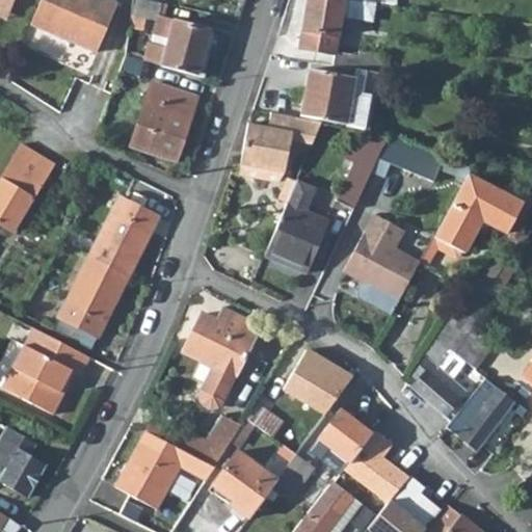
[(0,0),(0,10),(9,15),(14,0),(0,0)]
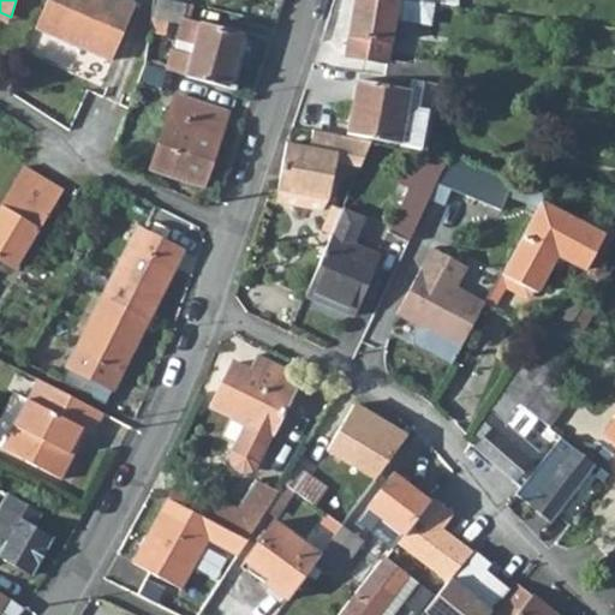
[(123,0),(48,0),(35,29),(112,60),(135,5),(123,0)]
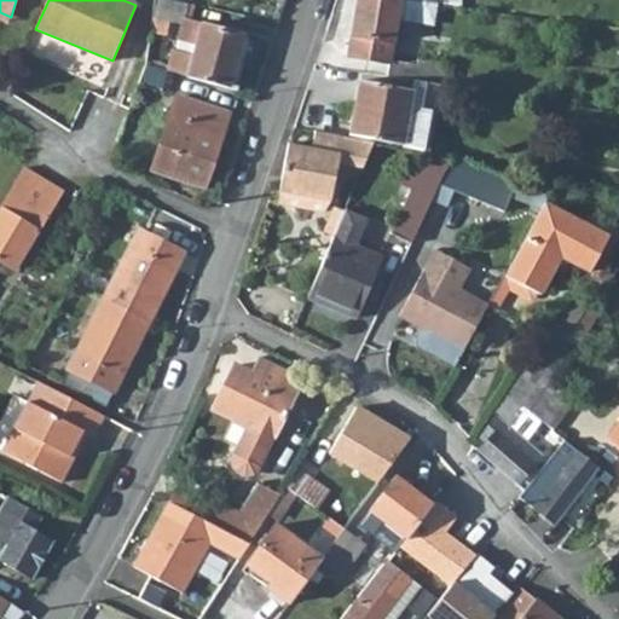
[(401,0),(359,0),(351,56),(393,63),(397,45),(400,21),(404,0),(401,0)]
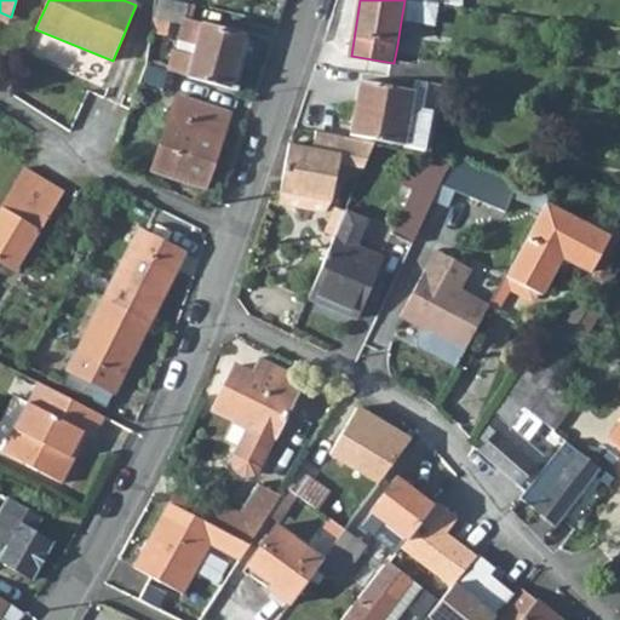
[(405,0),(401,21),(429,26),(431,5),(428,4),(412,1),(405,0)]
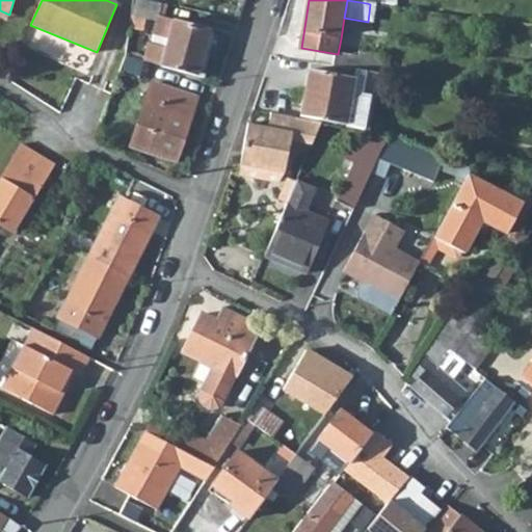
[(156,44),(151,60),(150,62),(204,79),(204,78),(210,59),(204,56),(210,33),(177,22),(168,47),(156,44)]
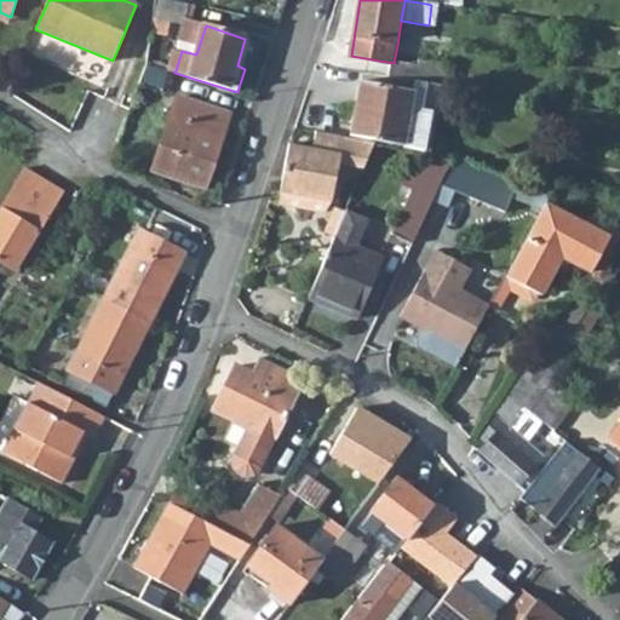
[(397,45),(394,63),(426,68),(429,50),(397,45)]
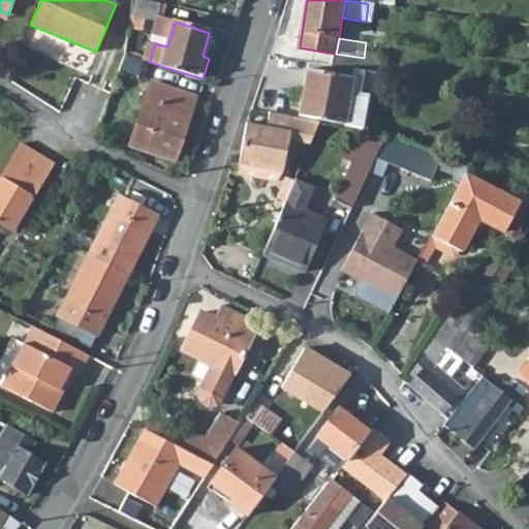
[(336,54),(334,66),(378,73),(379,61),(364,58),(336,54)]
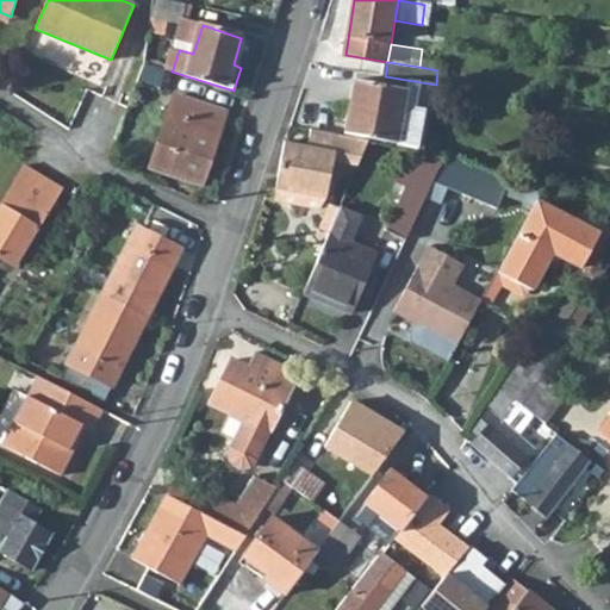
[(354,81),(343,135),(369,139),(398,144),(408,89),(354,81)]
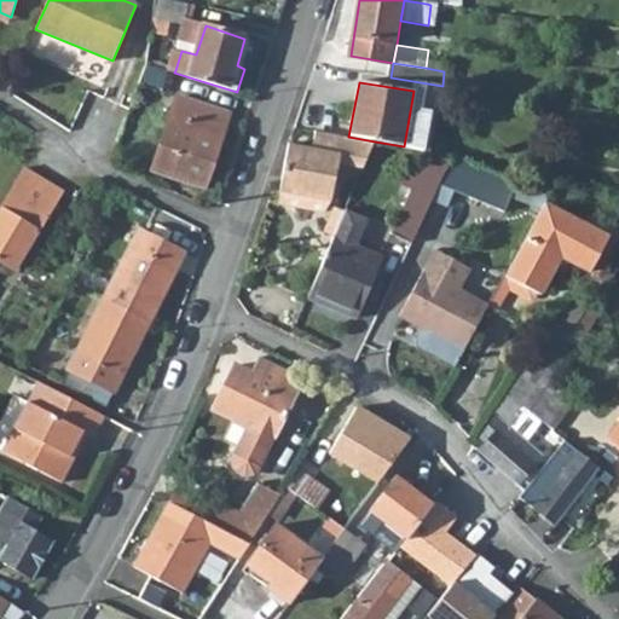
[(177,102),(152,173),(204,190),(227,116),(177,102)]
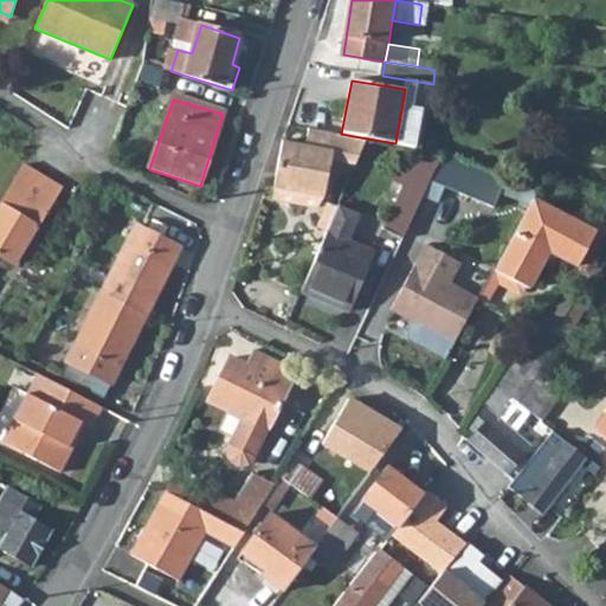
[(277,175),(274,188),(324,199),(333,160),(355,165),(365,141),(309,131),(307,147),(283,143),(277,175)]
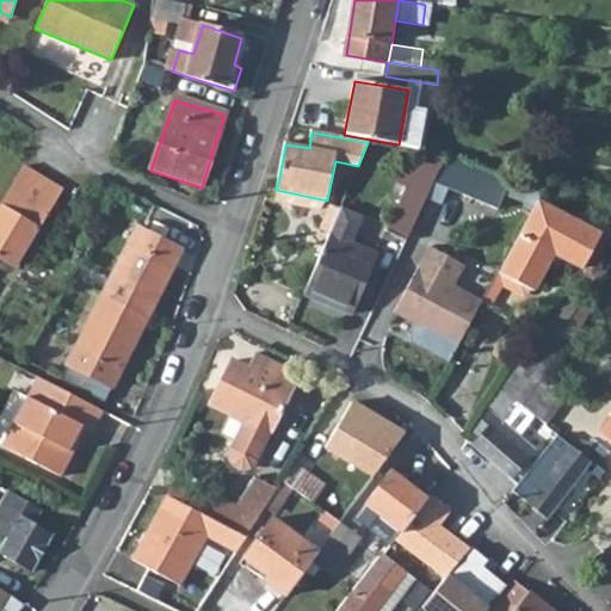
[(424,149),(389,229),(407,239),(426,198),(445,155),(446,153),(424,149)]
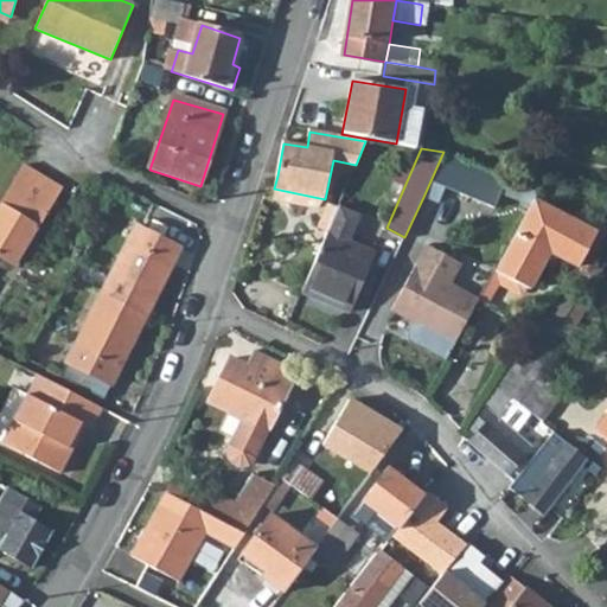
[(442,154),(423,197),(439,205),(446,189),(457,161),(442,154)]
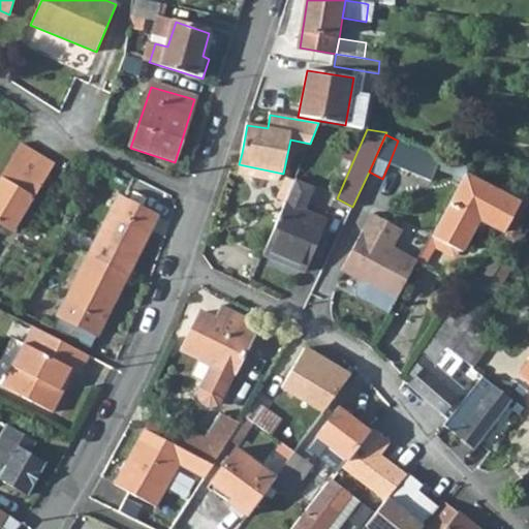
[(398,141),(389,164),(432,181),(441,156),(398,141)]
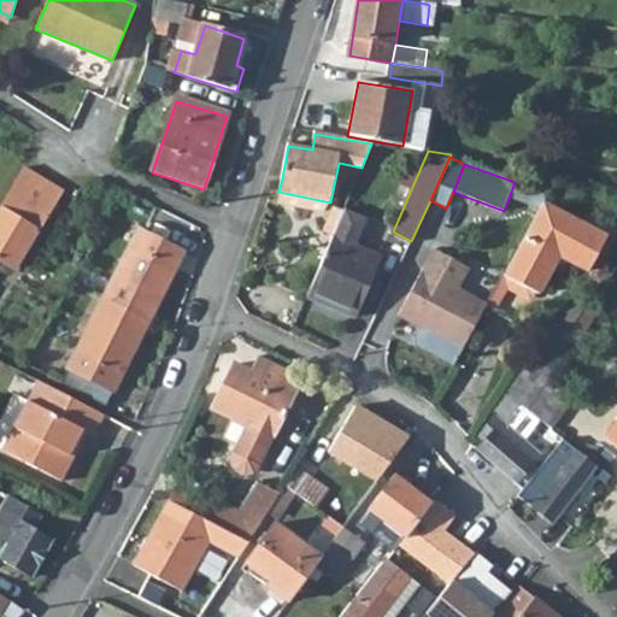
[(25,169),(0,207),(0,259),(13,268),(62,191),(25,169)]
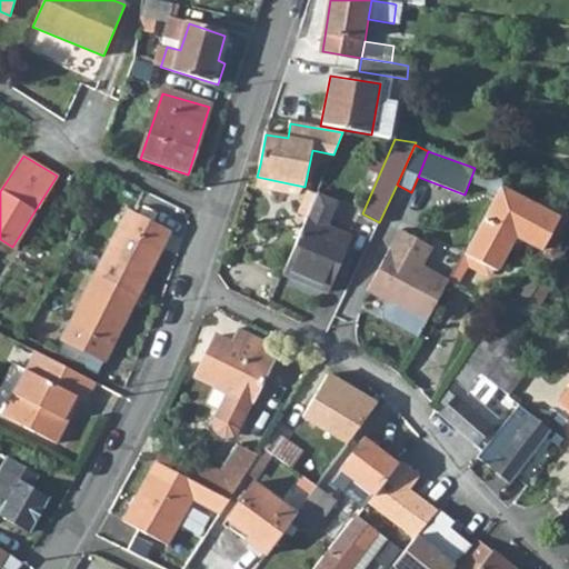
[(501,188),(462,255),(495,273),(515,238),(538,252),(557,220),(501,188)]
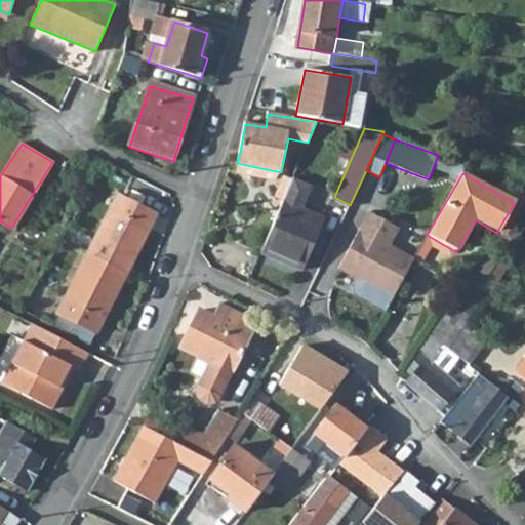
[(284,201),(261,253),(301,270),(324,218),(304,209),(313,187),(293,177),(284,201)]
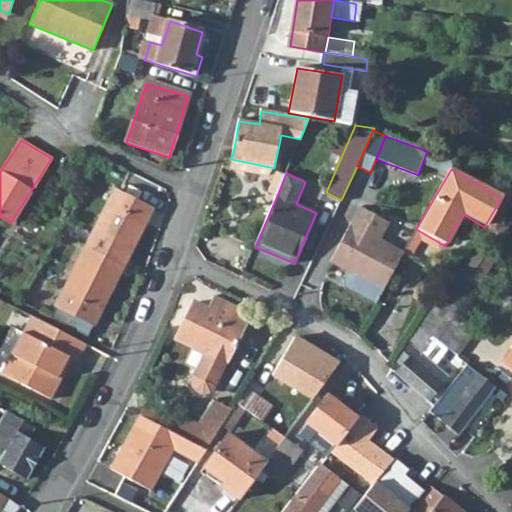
[(114,190),(85,246),(123,266),(152,211),(114,190)]
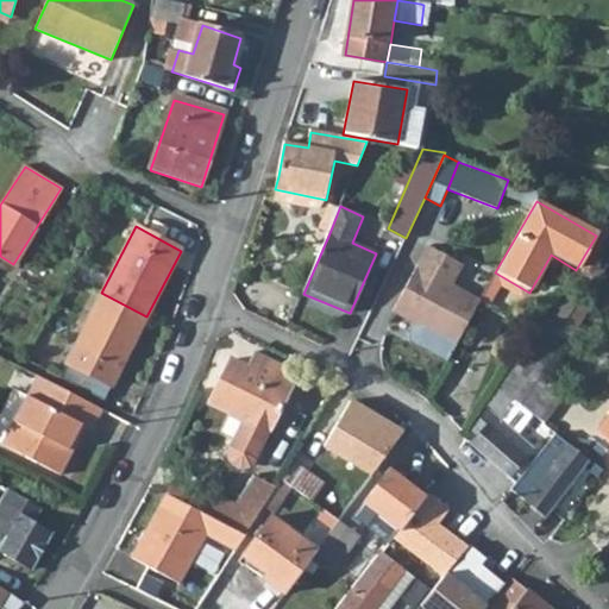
[(415,322),(454,345),(479,301),(452,286),(464,265),(429,245),(393,309),(415,322)]
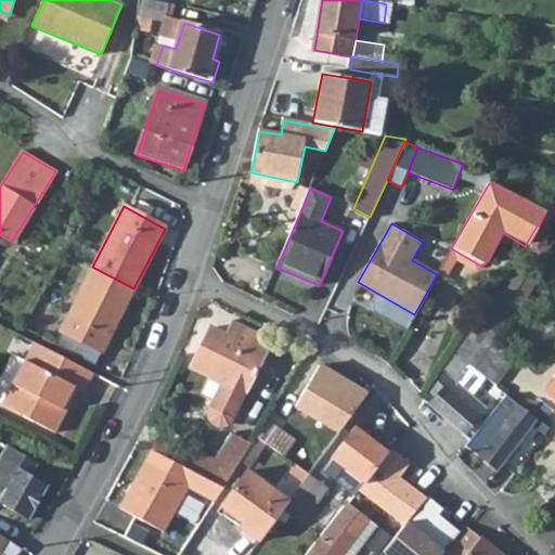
[(133,288),(92,267),(59,332),(100,352),(133,288)]
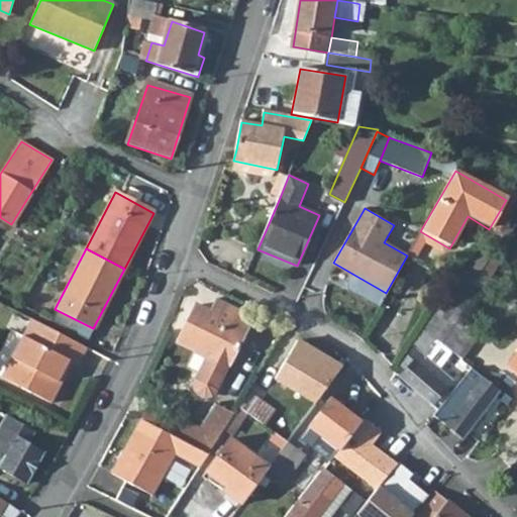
[(481,248),(458,281),(469,287),(491,254),(490,254),(481,248)]
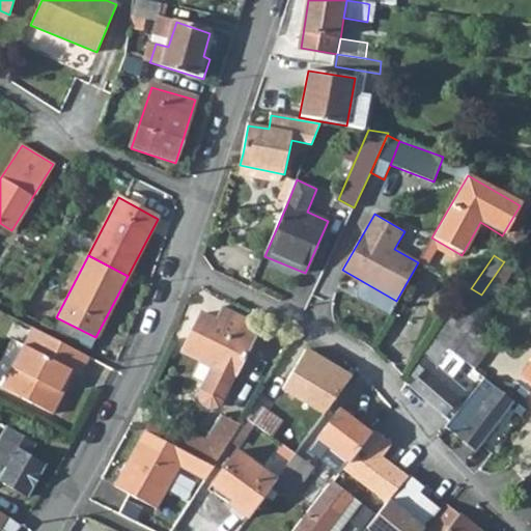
[(358,297),(388,314),(396,301),(362,281),(356,291),(358,297)]
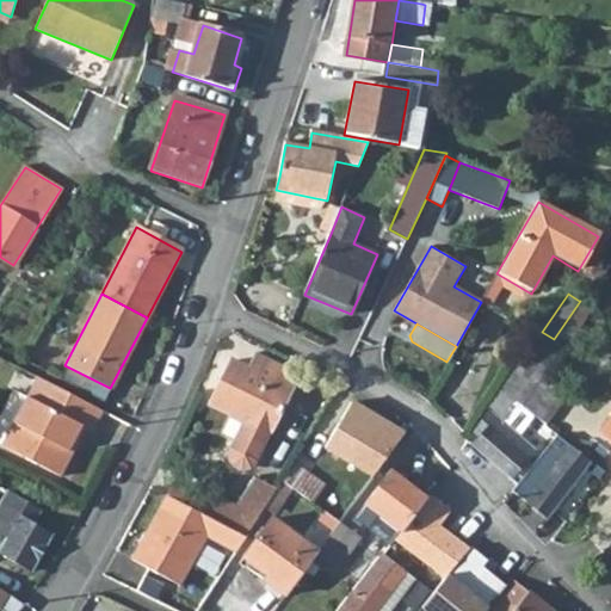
[(230,360),(210,405),(242,420),(232,440),(229,448),(230,456),(234,461),(239,464),(247,463),(253,461),(257,455),(296,377),(257,357),(251,369),(230,360)]
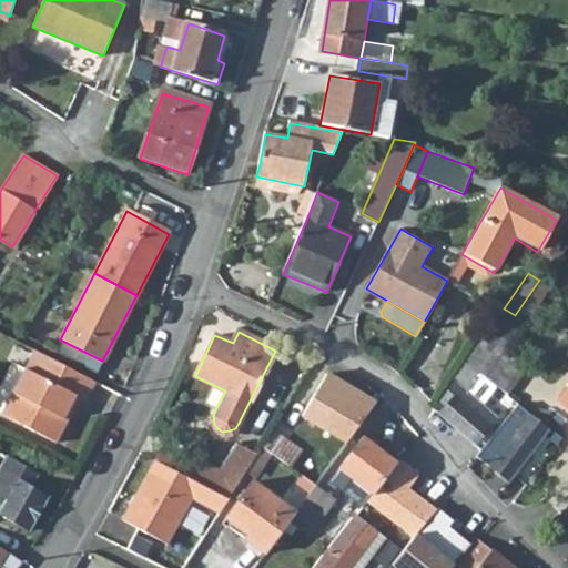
[(94,383),(33,352),(10,396),(17,399),(7,419),(57,445),(68,423),(63,421),(75,397),(84,403),(94,383)]
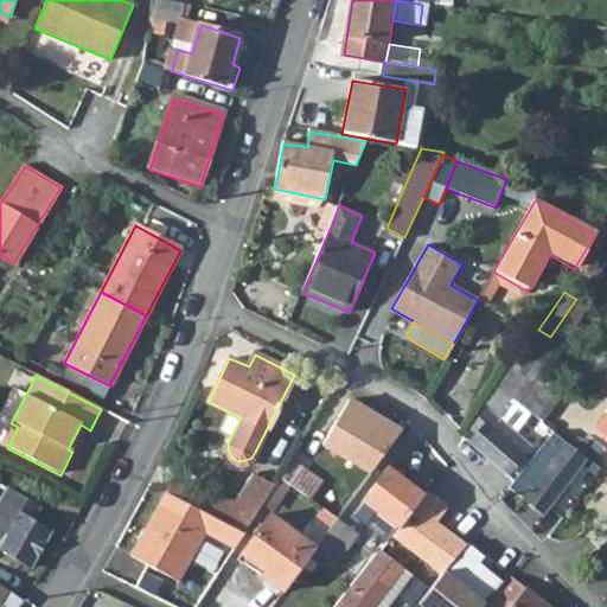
[(505,376),(497,389),(512,402),(517,406),(526,391),(505,376)]
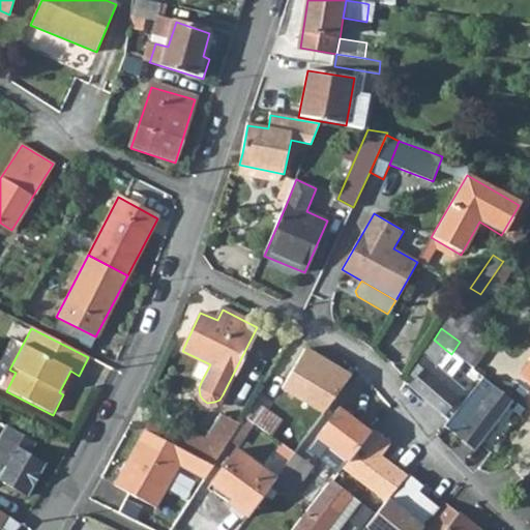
[(467,331),(460,342),(468,348),(474,337),(467,331)]
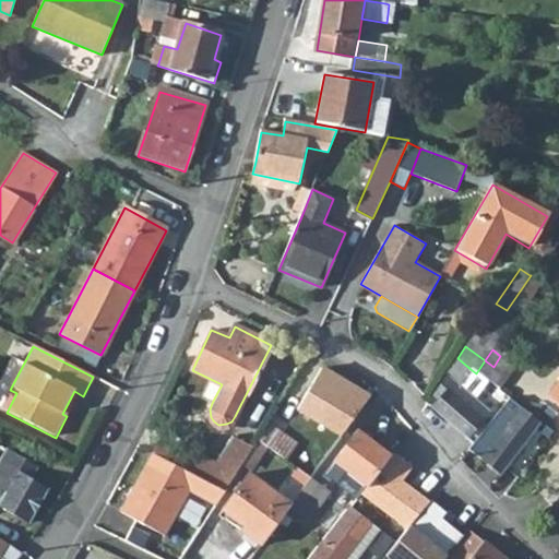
[(458,358),(432,394),(439,400),(432,408),(466,437),(489,411),(461,385),(472,370),(458,358)]
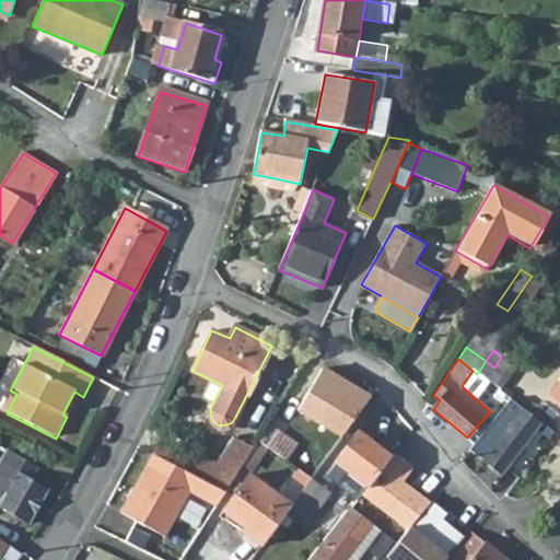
[(486,361),(477,374),(485,381),(494,368),(486,361)]
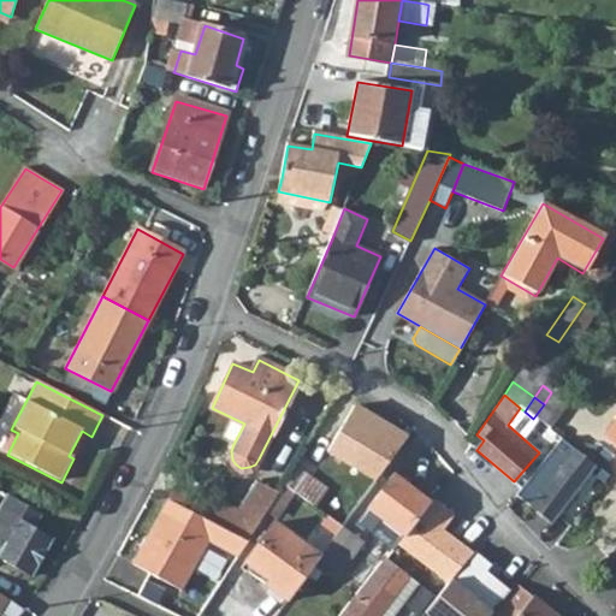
[(414,428),(360,398),(349,418),(386,439),(381,446),(394,455),(414,428)]
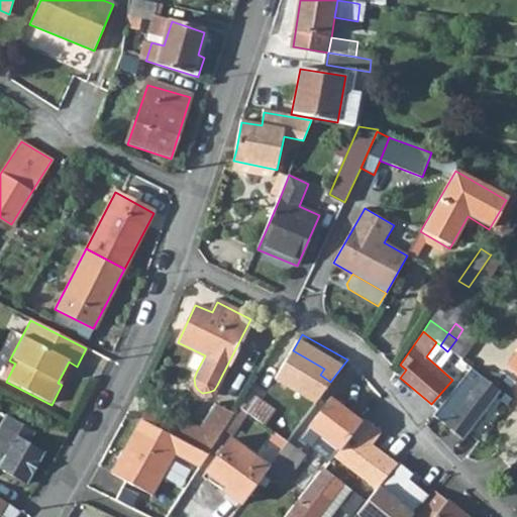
[(468,371),(435,413),(464,437),(497,394),(468,371)]
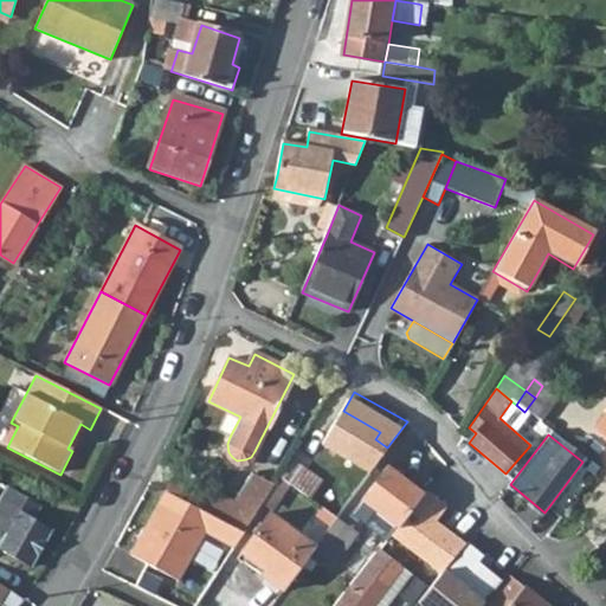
[(288,458),(276,476),(336,519),(348,502),(288,458)]
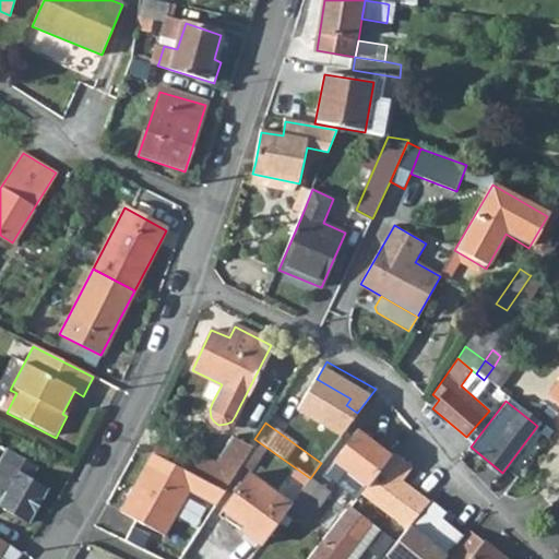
[(344,472),(366,488),(391,455),(358,430),(325,473),(336,482),(344,472)]
